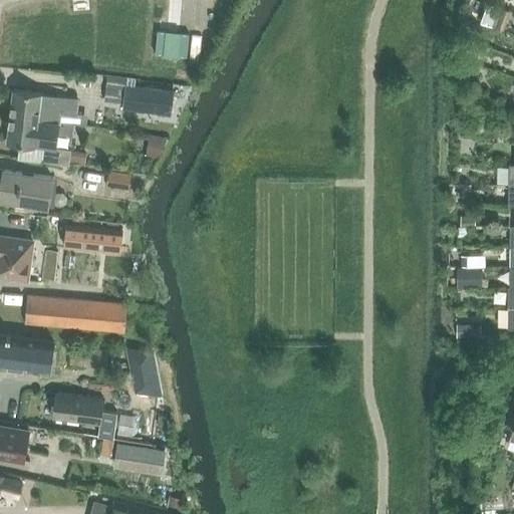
[(107,76),(104,101),(122,103),(125,84),(125,78),(107,76)]
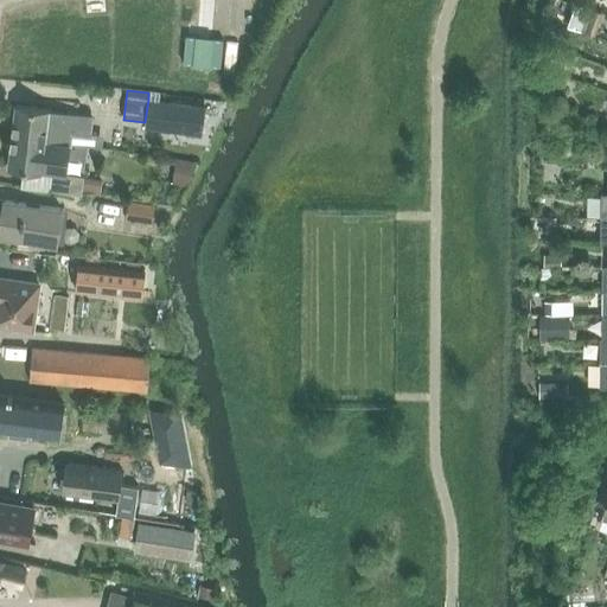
[(202,135),(205,107),(155,100),(148,100),(145,128),(202,135)]
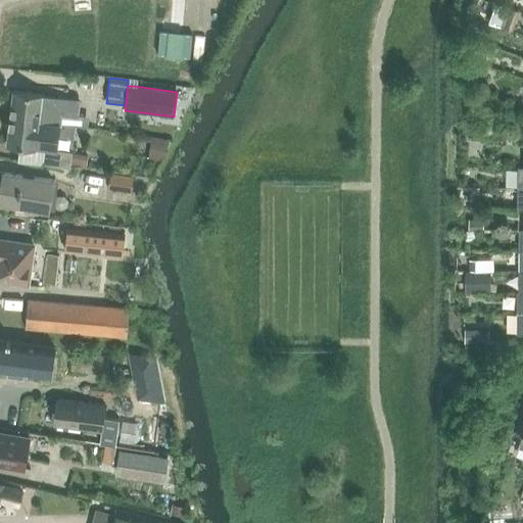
[(13,91),(10,117),(75,126),(82,127),(84,115),(78,114),(79,100),(42,95),(42,94),(13,91)]
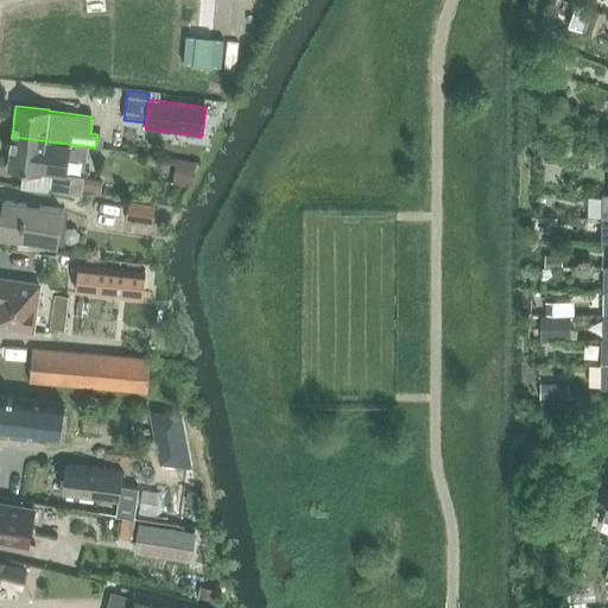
[(12,137),(8,166),(24,169),(52,172),(51,189),(81,192),(82,191),(100,194),(101,182),(83,179),(83,176),(68,173),(58,173),(61,156),(69,156),(86,158),(87,146),(12,137)]
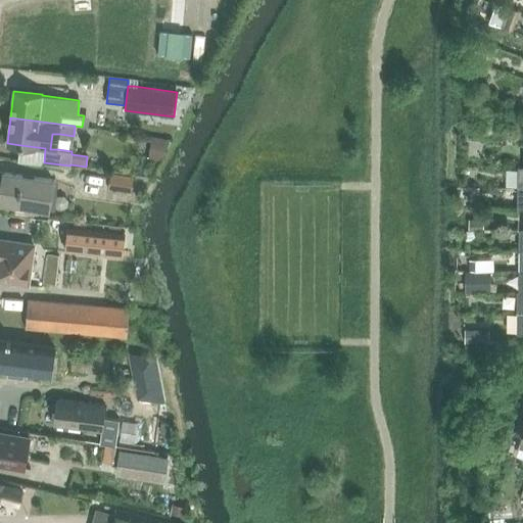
[(0,198),(0,203),(49,210),(52,180),(3,174),(0,198)]
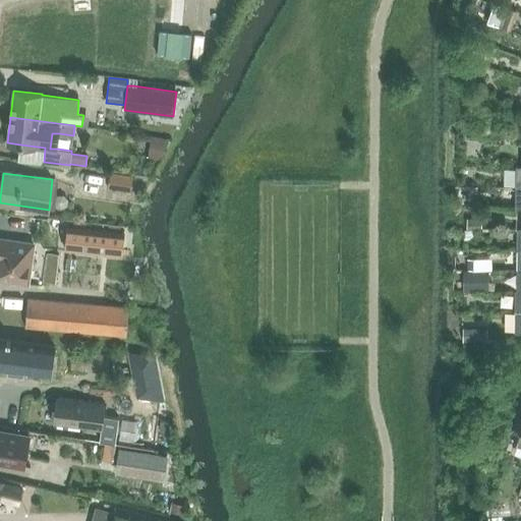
[(468,219),(467,228),(480,229),(480,220),(468,219)]
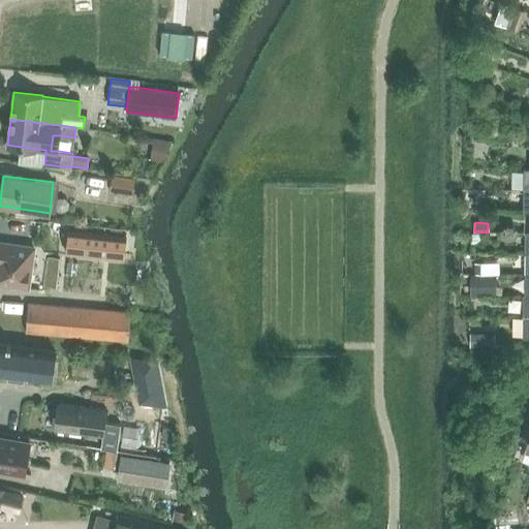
[(69,229),(66,254),(123,259),(126,236),(122,235),(110,234),(69,229)]
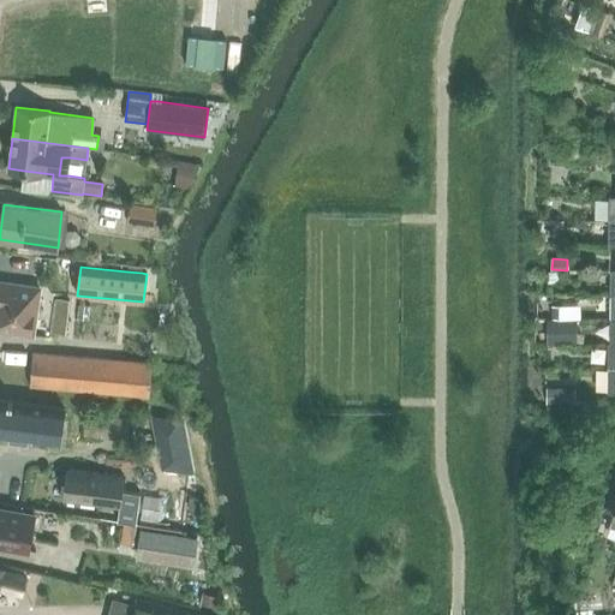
[(0,328),(33,334),(40,288),(0,281),(0,328)]
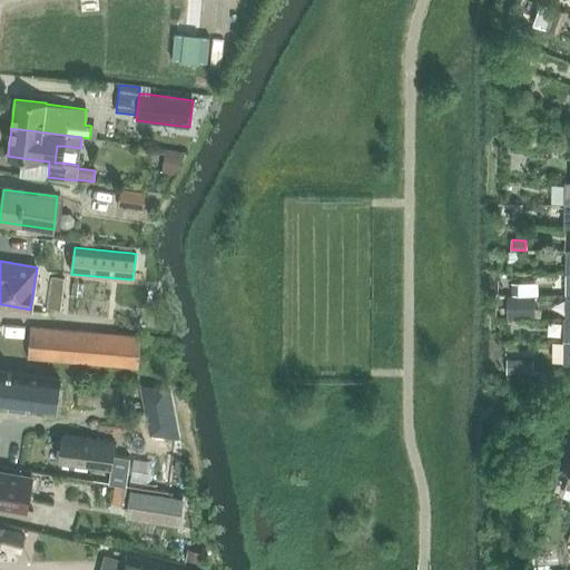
[(512,295),(524,295),(524,284),(509,284),(509,293),(512,293),(512,295)]
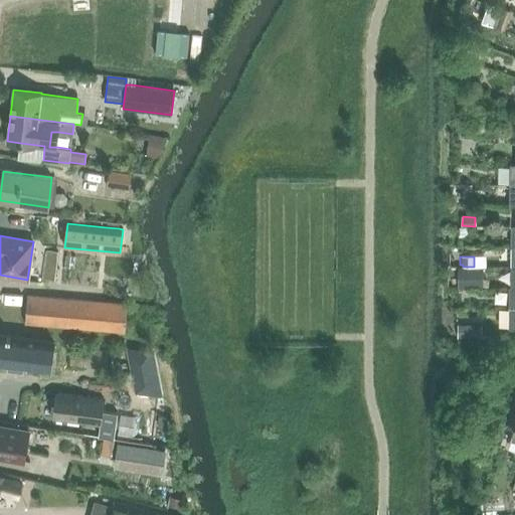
[(481,279),(479,279),(479,268),(460,268),(460,288),(481,287),(481,279)]
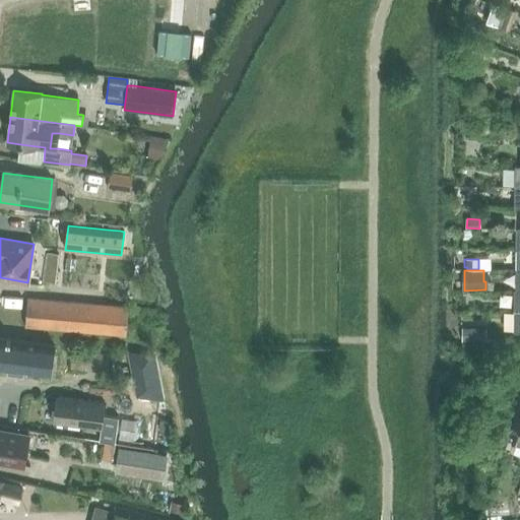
[(24,326),(126,335),(129,307),(27,299),(24,326)]
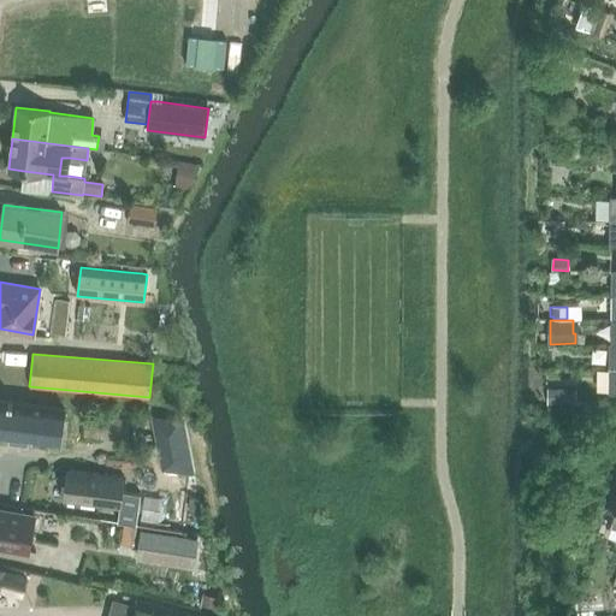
[(0,434),(9,437),(9,439),(11,439),(11,438),(27,439),(27,442),(29,442),(29,439),(60,443),(64,409),(12,403),(12,402),(9,401),(7,402),(0,401),(0,434)]
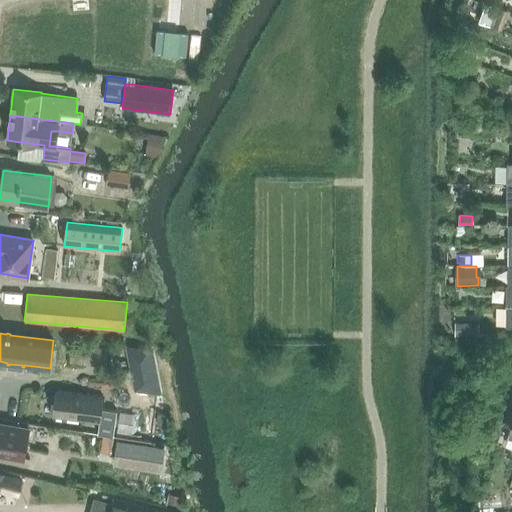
[(148,349),(127,347),(136,389),(157,392),(148,349)]
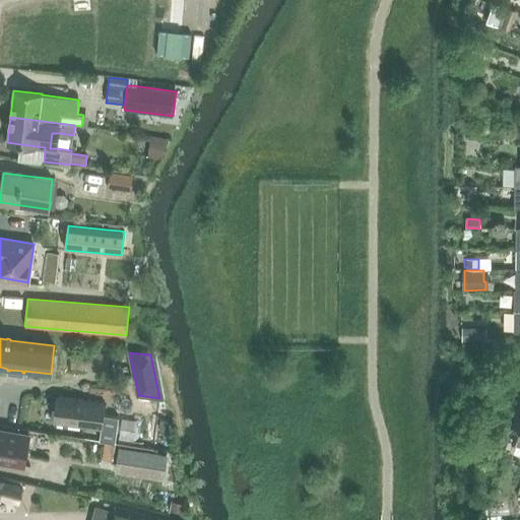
[(103,402),(56,396),(53,421),(100,428),(103,402)]
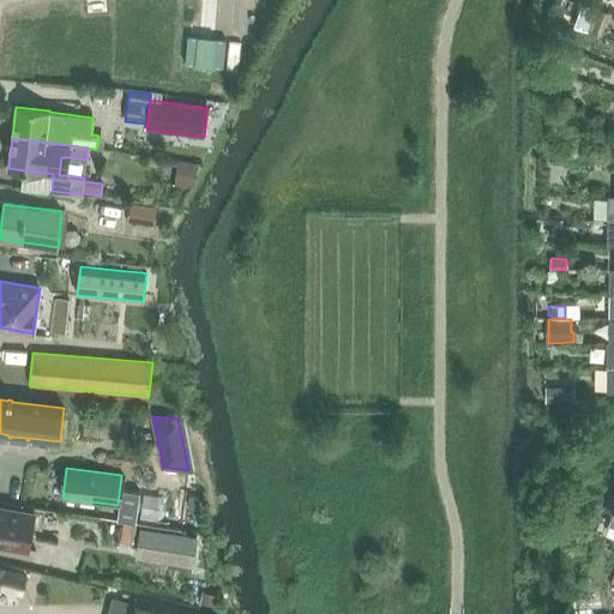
[(202,498),(190,495),(187,506),(200,507),(202,498)]
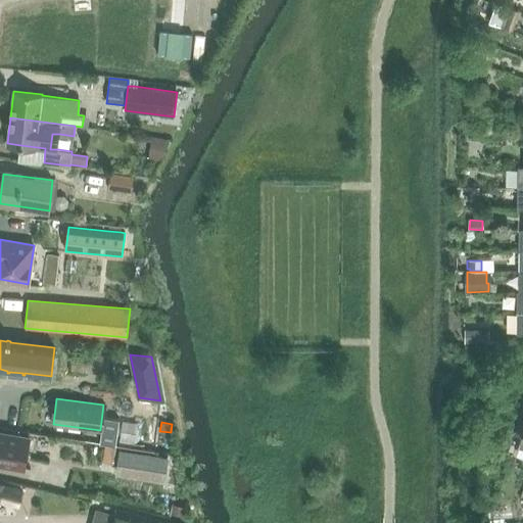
[(0,461),(24,466),(22,468),(25,468),(30,437),(28,437),(28,439),(0,434),(0,461)]
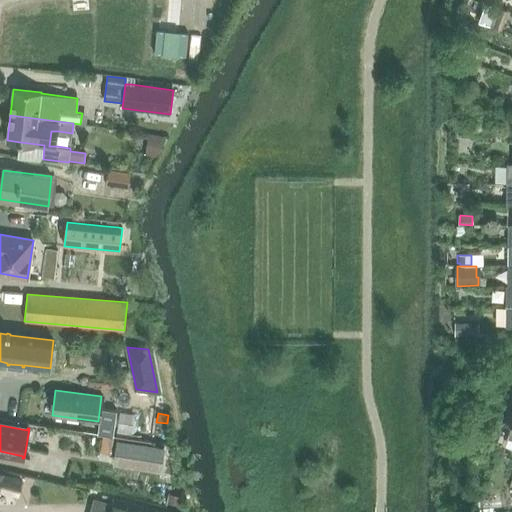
[(0,488),(18,493),(21,480),(1,475),(2,473),(0,472),(0,488)]
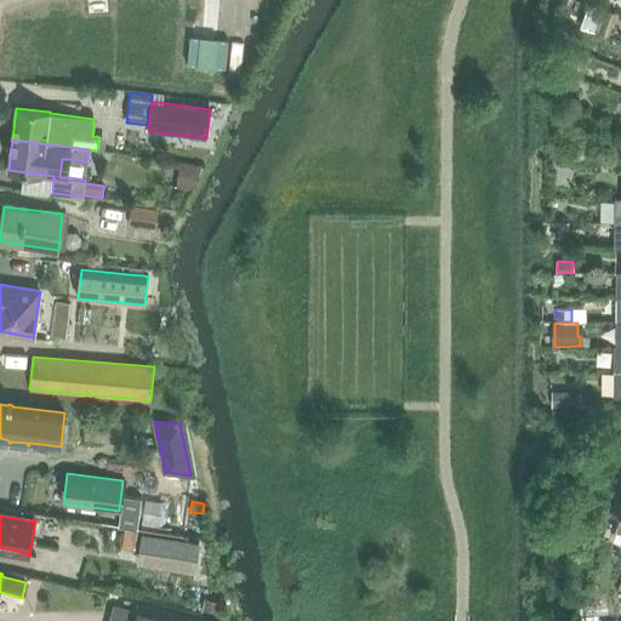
[(200,620),(137,604),(132,620),(200,620)]
